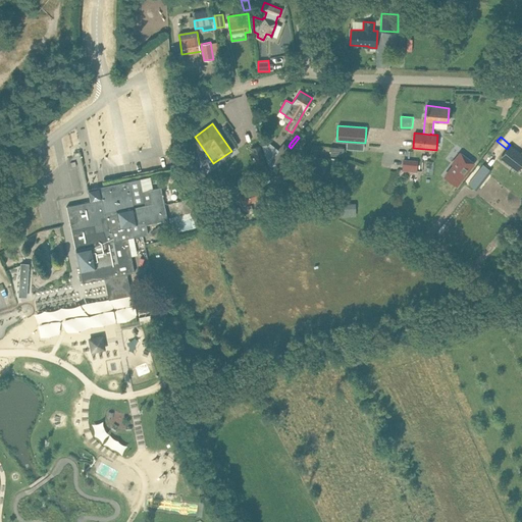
[(284,143),(278,150),(266,139),(262,145),(269,167),(275,165),(291,148),(284,143)]
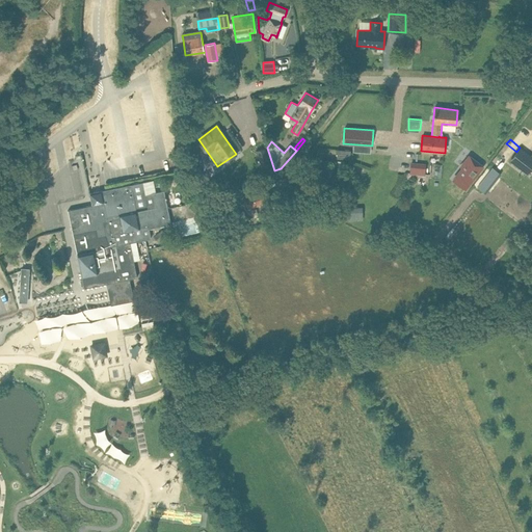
[(257,151),(260,161),(262,169),(270,166),(264,149),(257,151)]
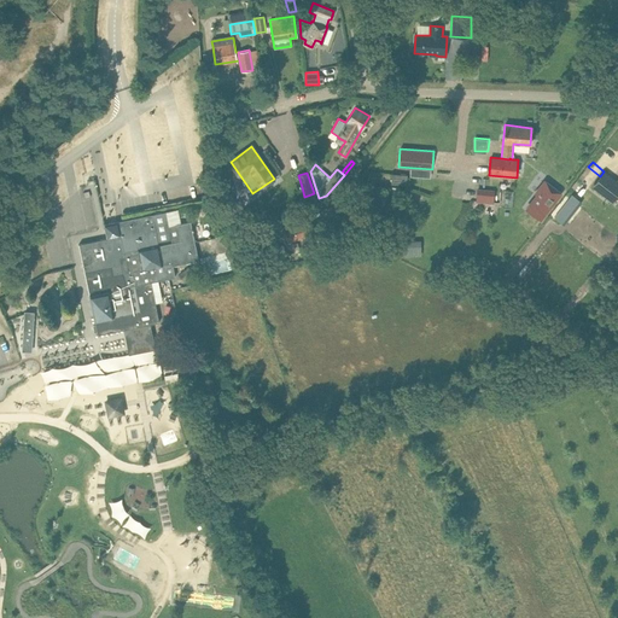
[(594,186),(613,200),(617,193),(617,184),(604,173),(594,186)]
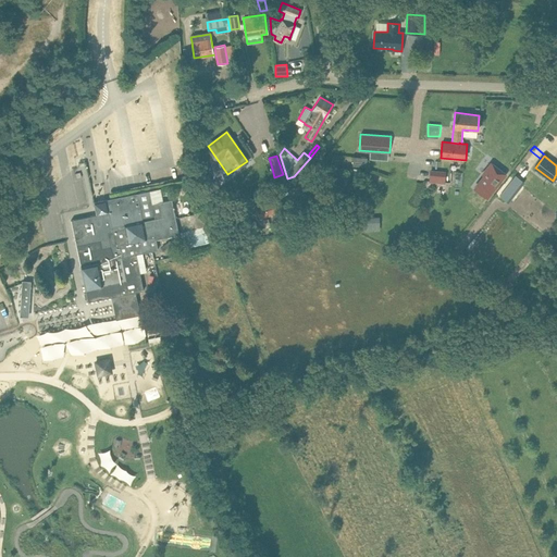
[(323,181),(332,188),(345,175),(337,168),(323,181)]
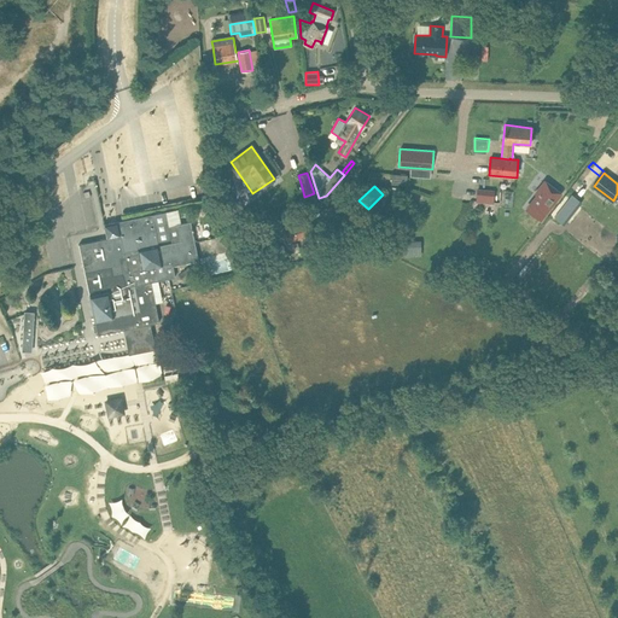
[(477,188),(476,202),(493,203),(494,190),(477,188)]
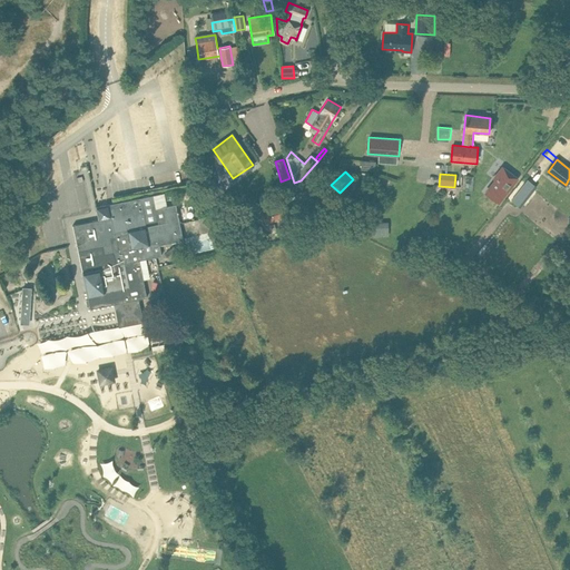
[(491,187),(482,199),(494,209),(513,185),(499,174),(489,186),(491,187)]
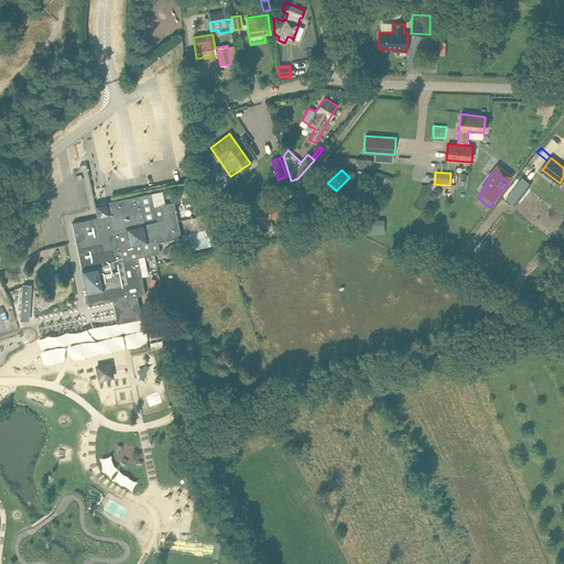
[(368,206),(373,208),(382,190),(377,187),(368,206)]
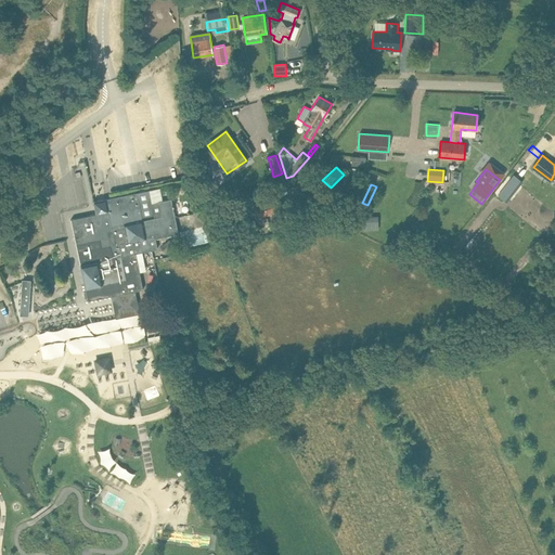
[(310,192),(318,206),(327,201),(320,186),(310,192)]
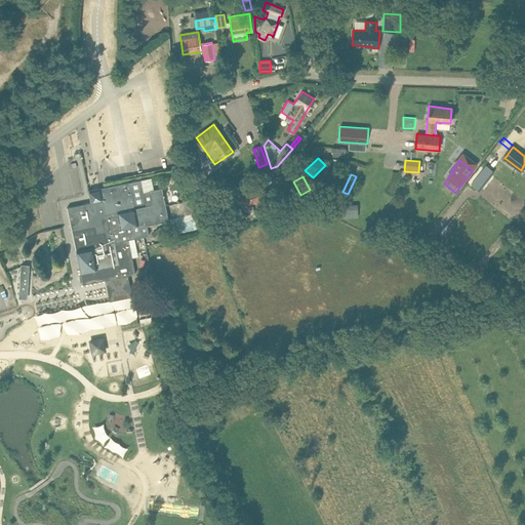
[(164,196),(164,194),(163,194),(162,188),(144,192),(140,179),(129,182),(138,225),(132,227),(134,238),(149,236),(147,226),(168,221),(163,197),(164,196)]
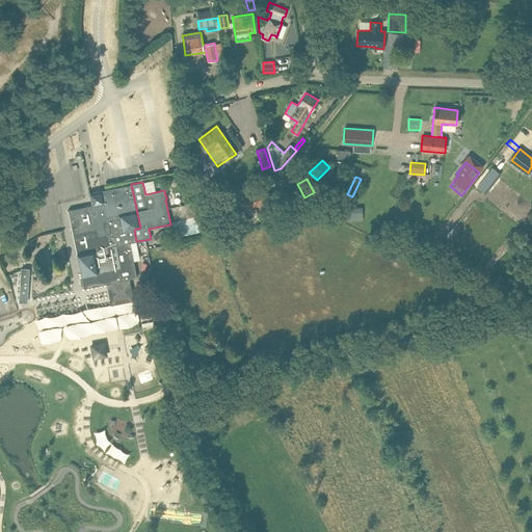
[(140,228),(131,184),(89,193),(92,205),(68,210),(70,220),(77,254),(82,280),(80,280),(81,286),(83,285),(84,288),(107,283),(107,286),(113,285),(112,282),(137,276),(130,243),(136,241),(134,230),(140,228)]
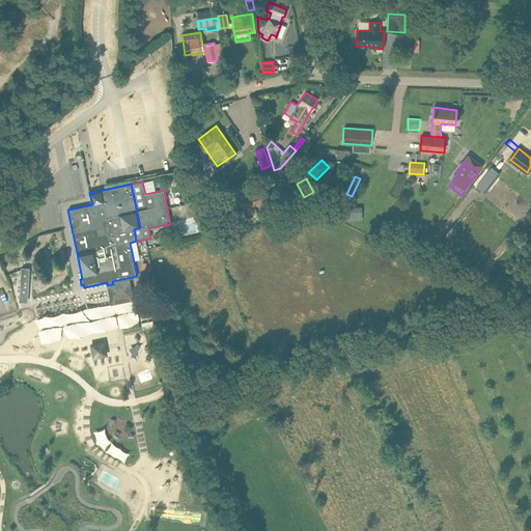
[(248,207),(259,204),(263,219),(271,216),(262,190),(244,195),(248,207)]
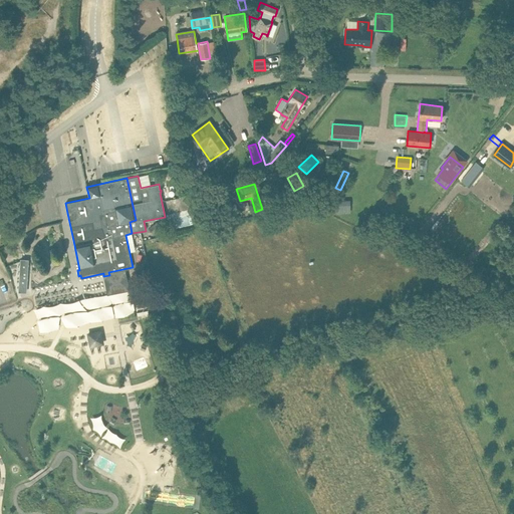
[(332,200),(333,213),(351,212),(350,199),(332,200)]
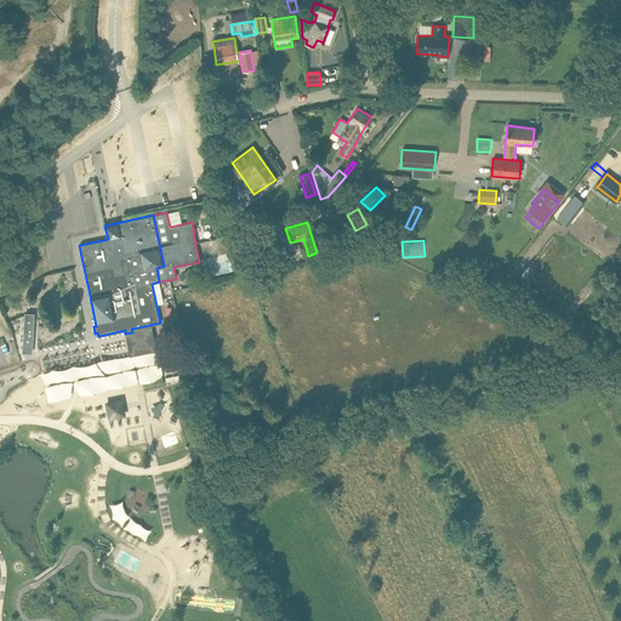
[(178,275),(184,283),(194,274),(189,267),(178,275)]
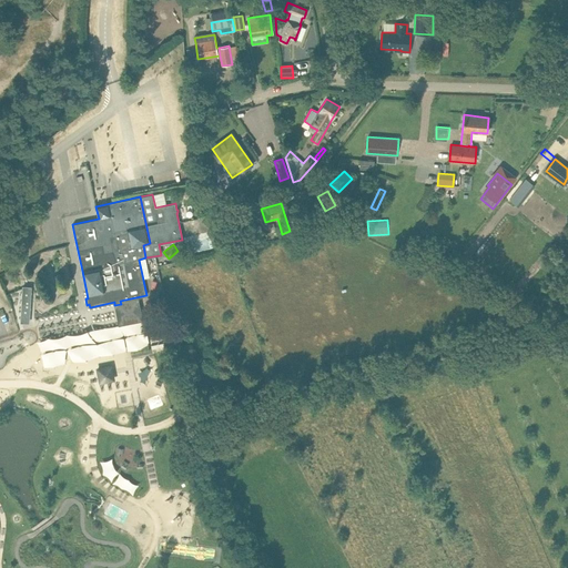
[(31,288),(22,288),(20,321),(29,321),(31,288)]
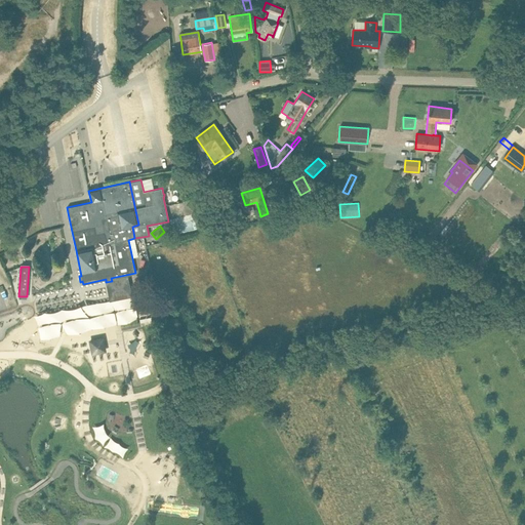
[(121,320),(137,316),(135,308),(119,312),(121,320)]
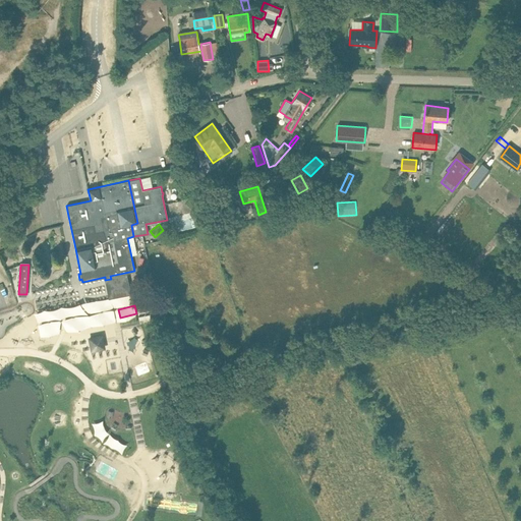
[(112,312),(66,317),(67,326),(113,320),(112,312)]
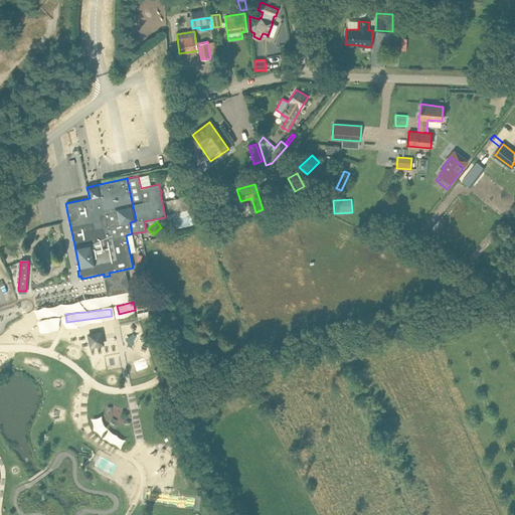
[(40,328),(57,326),(57,319),(39,320),(40,328)]
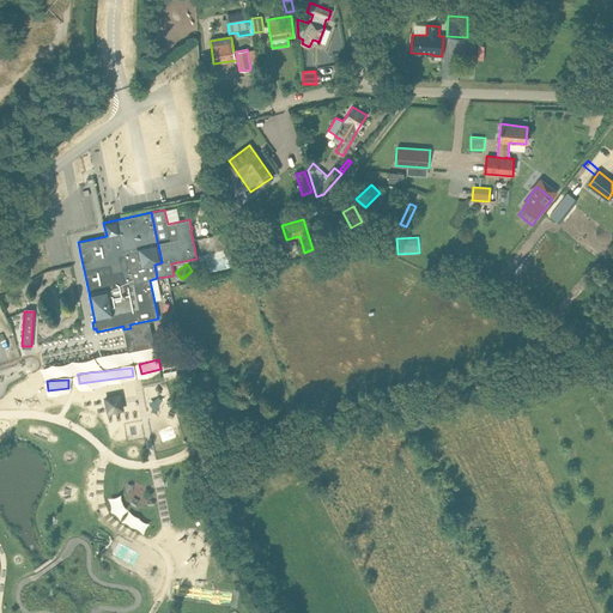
[(105,395),(108,413),(125,411),(122,393),(105,395)]
